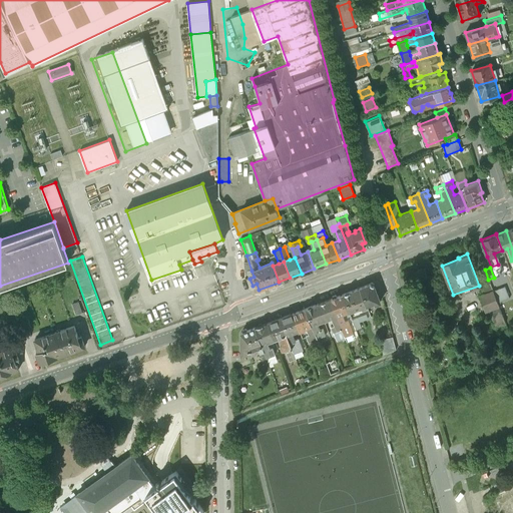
[(370,284),(360,288),(366,305),(372,303),(373,305),(380,302),(374,286),(375,284),(374,283),(372,282),(370,284)]
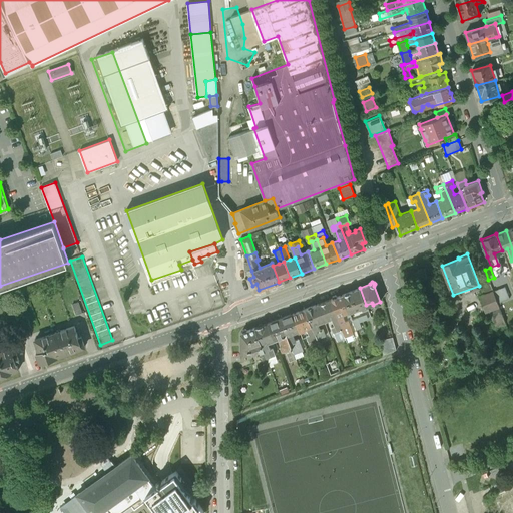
[(490,285),(479,290),(481,295),(479,296),(485,312),(489,310),(495,326),(505,322),(490,285)]
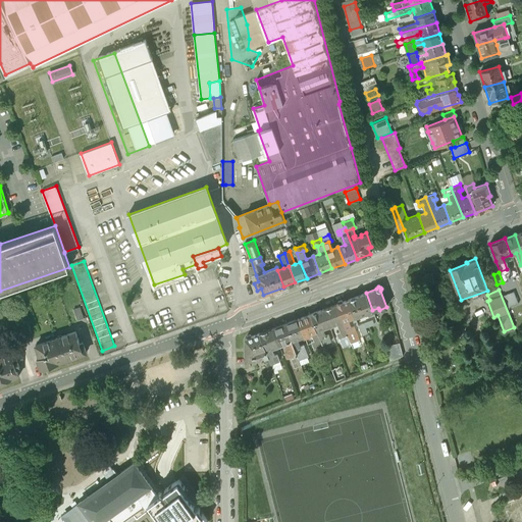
[(366,293),(349,299),(356,316),(368,312),(369,314),(373,312),(372,310),(366,293)]
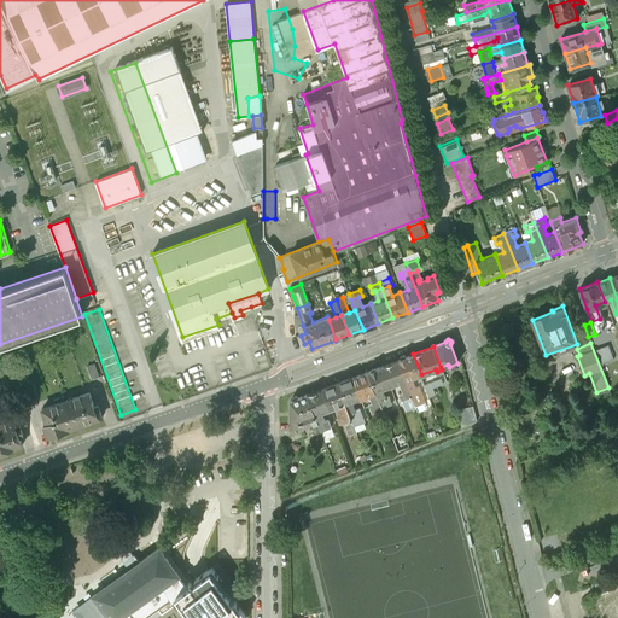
[(413,354),(407,356),(404,355),(401,356),(400,359),(398,360),(412,395),(414,394),(421,391),(419,385),(415,386),(414,380),(412,377),(418,375),(419,378),(421,377),(421,374),(413,354)]
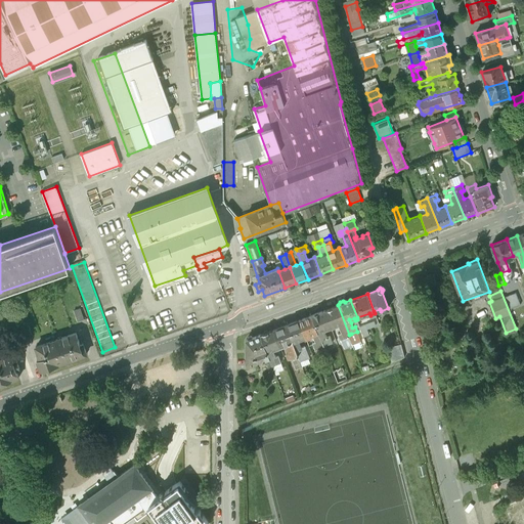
[(338,305),(324,310),(332,330),(334,329),(333,325),(339,323),(342,332),(339,333),(341,339),(343,338),(349,336),(349,335),(338,305)]
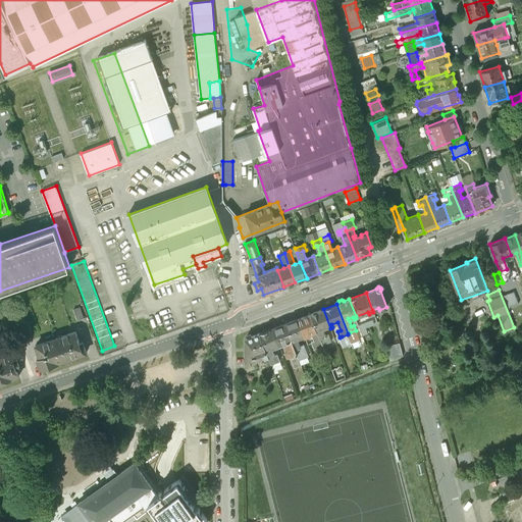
[(81,307),(73,309),(77,320),(84,318),(81,307)]
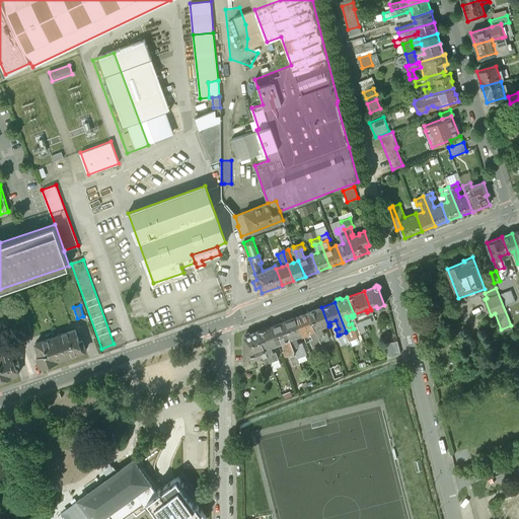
[(321,307),(309,311),(320,342),(323,341),(329,339),(327,332),(324,334),(321,325),(326,324),(327,326),(328,326),(321,307)]
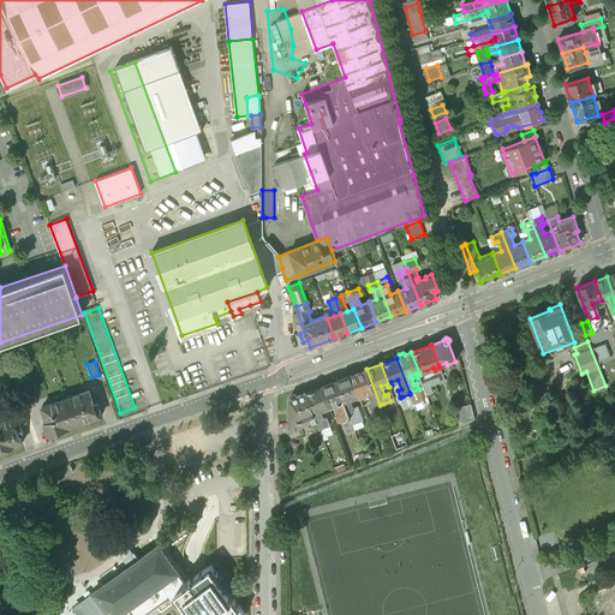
[(366,369),(351,375),(359,395),(364,393),(366,392),(370,400),(366,402),(370,408),(377,406),(380,405),(366,369)]
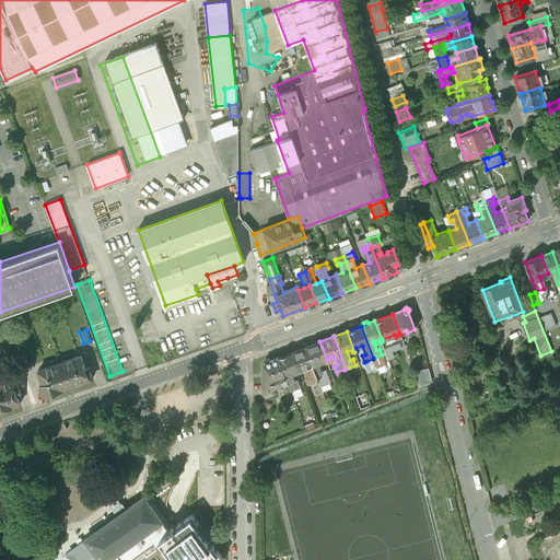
[(319,341),(306,347),(318,378),(328,375),(325,370),(323,371),(319,362),(327,360),(319,341)]
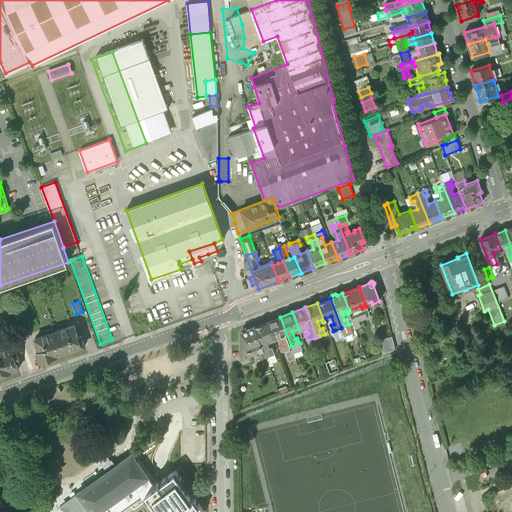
[(27,316),(15,321),(18,331),(31,327),(27,316)]
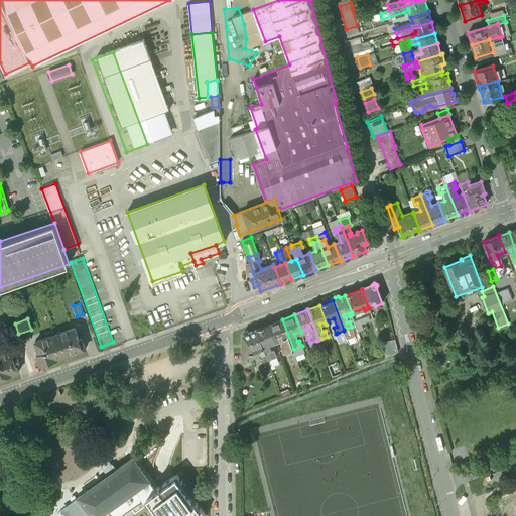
[(293,349),(282,319),(269,325),(276,341),(282,338),(285,346),(282,347),(285,353),(293,349)]
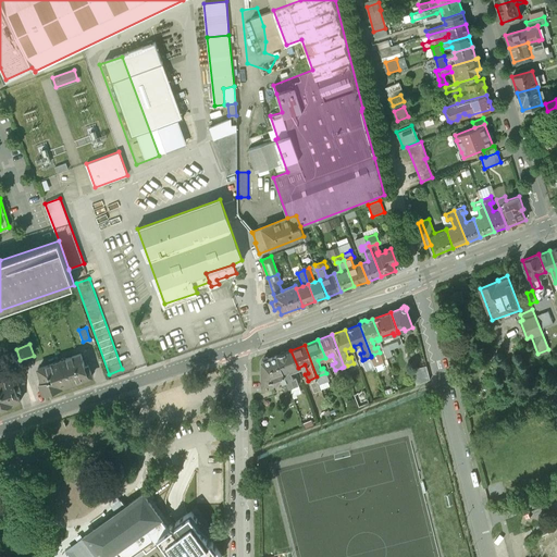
[(390,346),(383,348),(387,358),(393,356),(390,346)]
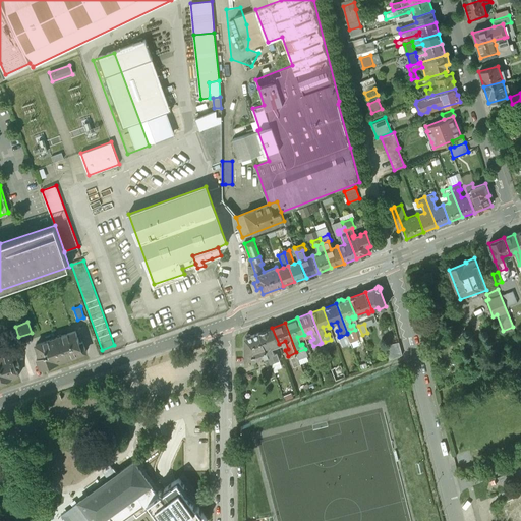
[(15,327),(8,329),(12,339),(18,337),(15,327)]
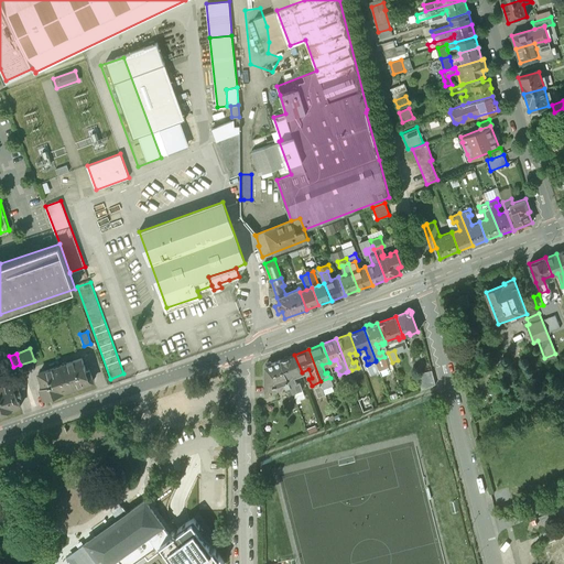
[(284,357),(284,358),(281,359),(293,392),(296,391),(302,389),(300,382),(296,383),(293,376),(302,372),(294,355),(289,357),(289,356),(288,356),(286,356),(285,356),(284,357)]
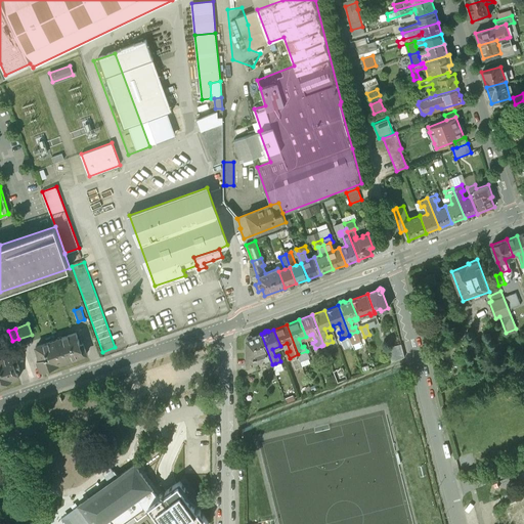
[(76,333),(56,339),(63,361),(87,354),(83,344),(80,345),(76,333)]
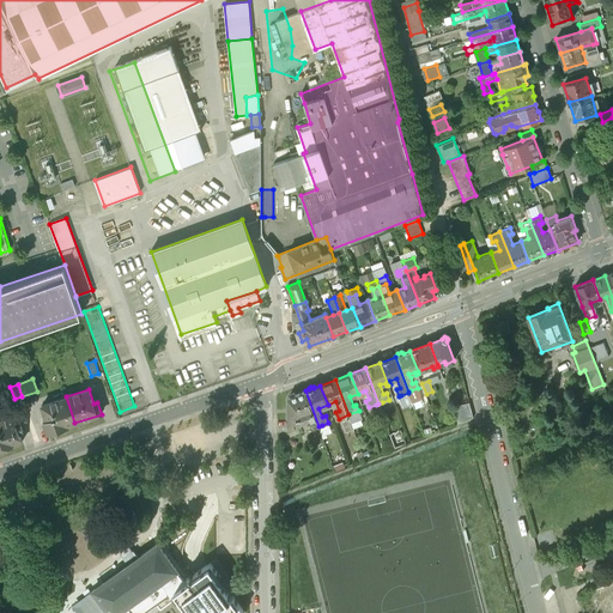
[(296,394),(295,392),(291,394),(290,396),(289,398),(289,425),(302,420),(301,417),(309,414),(316,435),(315,435),(317,443),(323,441),(323,438),(319,426),(305,390),(296,394)]
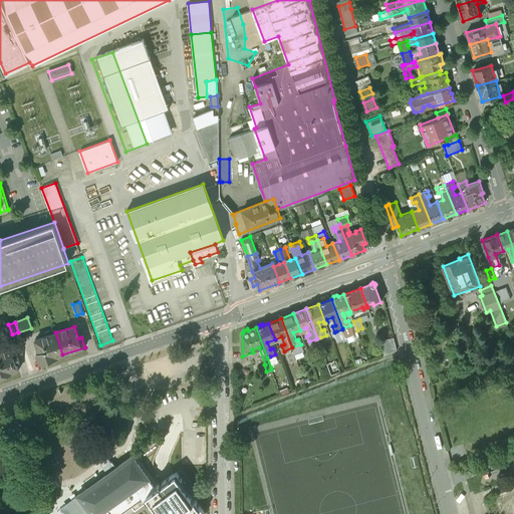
[(342,329),(336,331),(339,340),(345,337),(343,332),(342,329)]
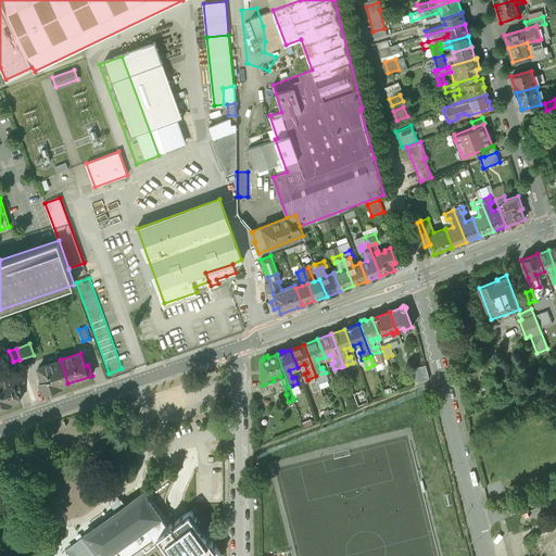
[(60,359),(38,367),(42,380),(39,381),(43,392),(67,383),(60,359)]
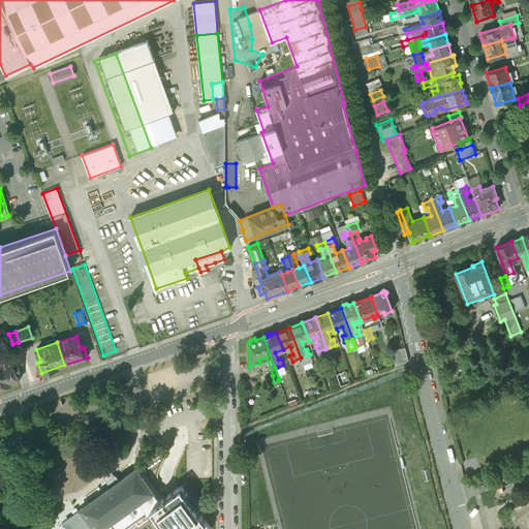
[(405,346),(391,350),(396,365),(408,360),(405,346)]
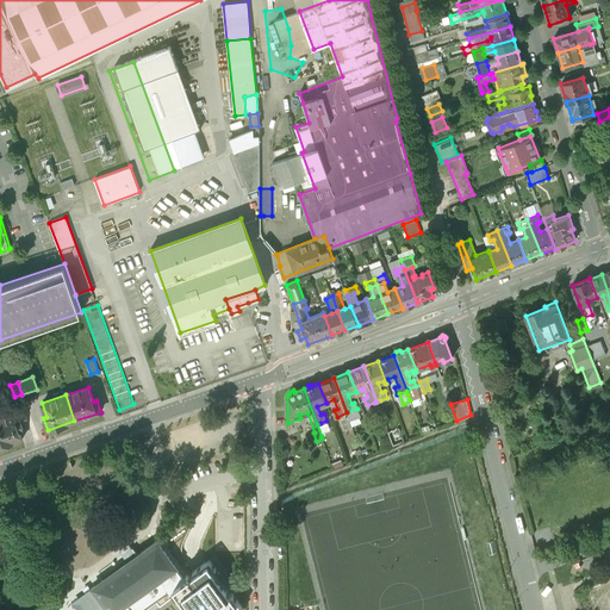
[(609,415),(590,424),(593,434),(609,427),(609,415)]
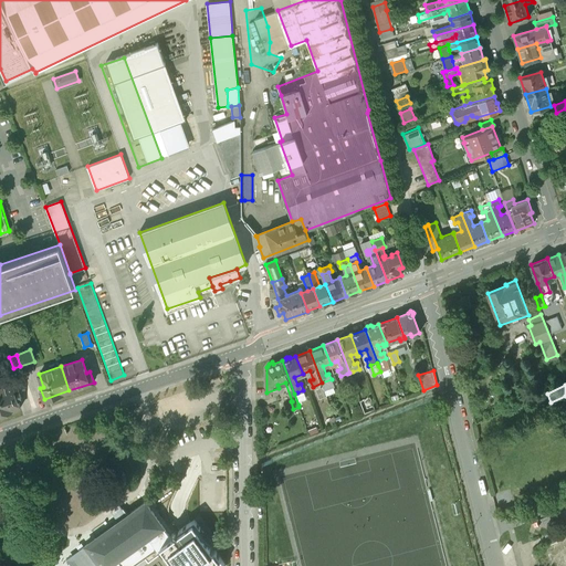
[(6,389),(4,386),(0,387),(0,401),(4,413),(20,408),(18,399),(21,398),(19,390),(14,391),(13,386),(6,389)]
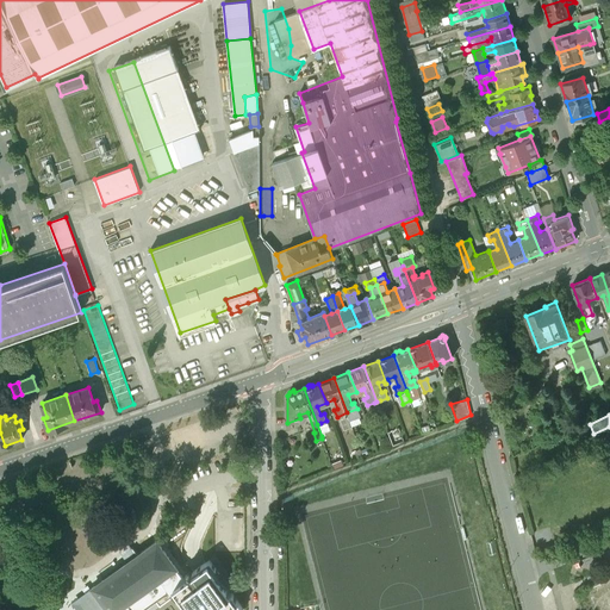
[(400,428),(390,430),(392,443),(404,440),(400,428)]
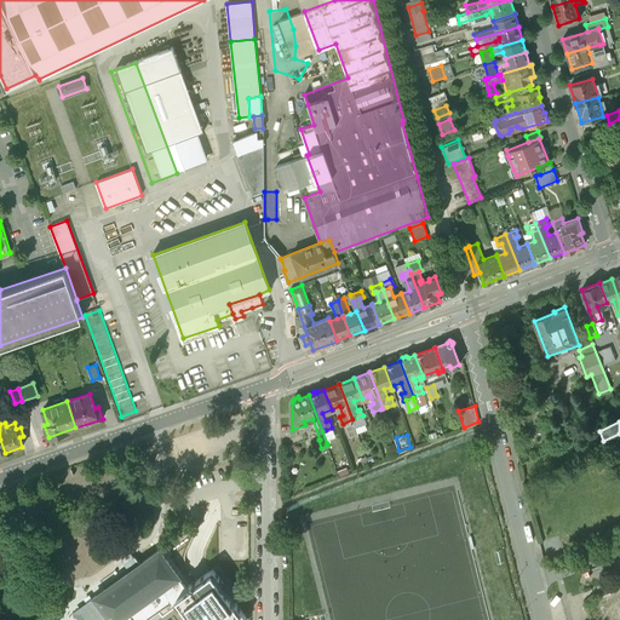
[(188,590),(179,578),(159,551),(93,597),(95,600),(93,601),(90,596),(85,600),(89,604),(79,613),(84,619),(145,619),(159,610),(162,615),(179,603),(176,598),(188,590)]
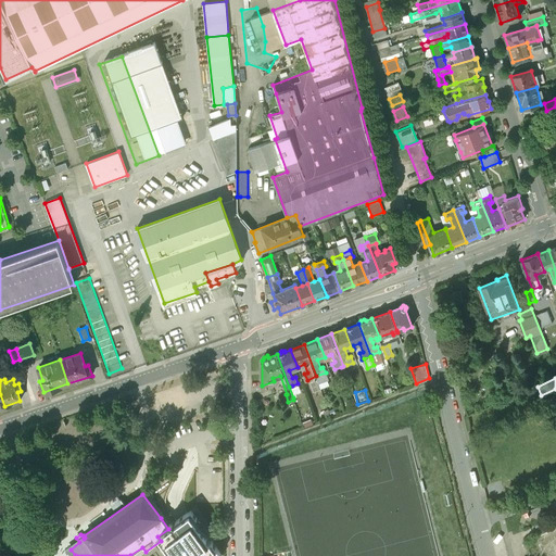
[(172,555),(217,555),(222,554),(212,541),(210,542),(194,520),(197,518),(191,510),(181,517),(176,521),(169,513),(161,518),(168,529),(158,536),(161,541),(172,555)]
